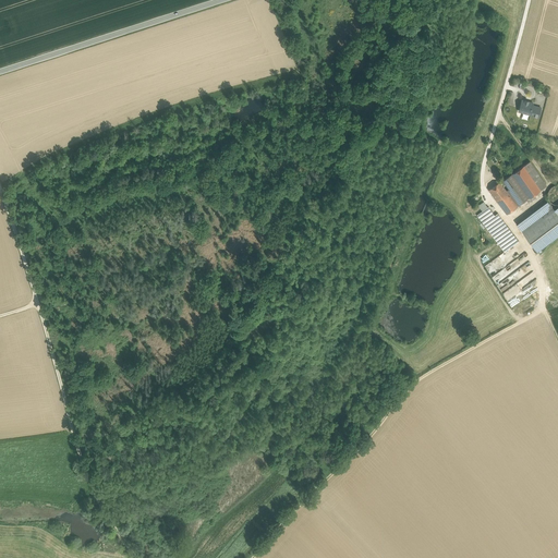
[(524,101),(522,100),(519,110),(530,113),(533,106),(533,104),(529,102),(529,100),(525,100),(524,101)]
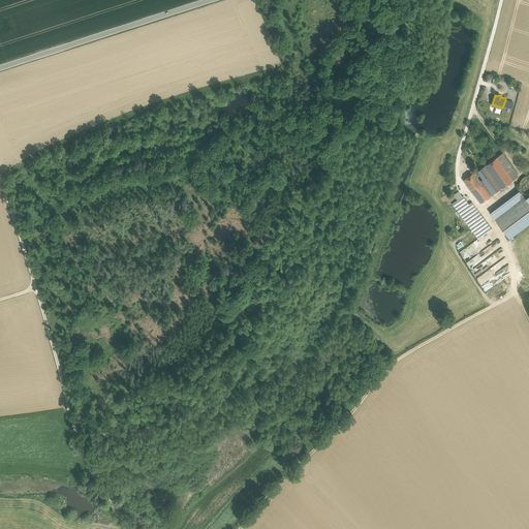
[(512,102),(505,100),(502,107),(502,109),(510,112),(512,102)]
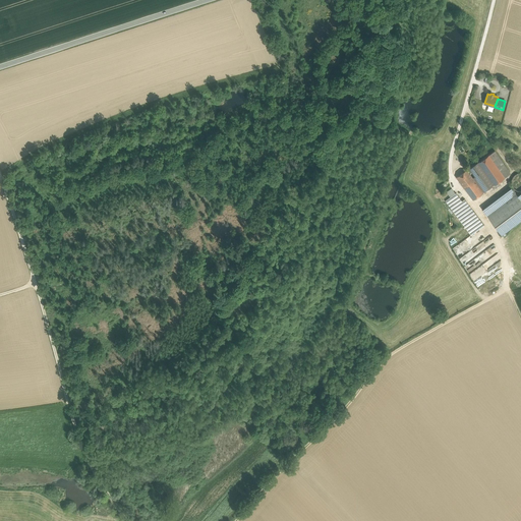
[(510,173),(495,151),(488,154),(505,177),(510,173)]
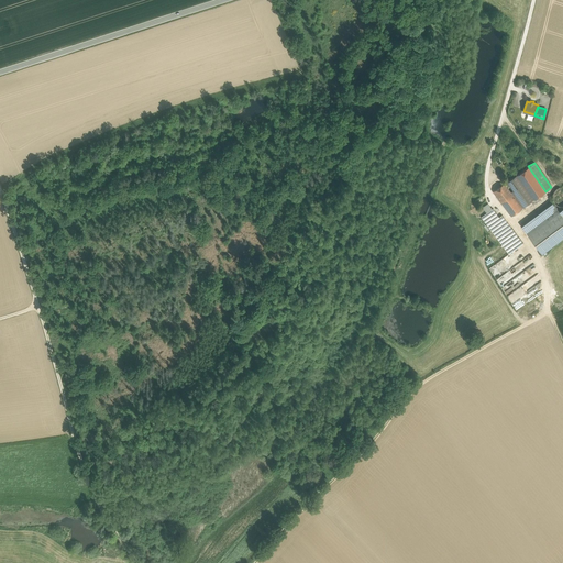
[(545,191),(528,166),(517,175),(533,199),(545,191)]
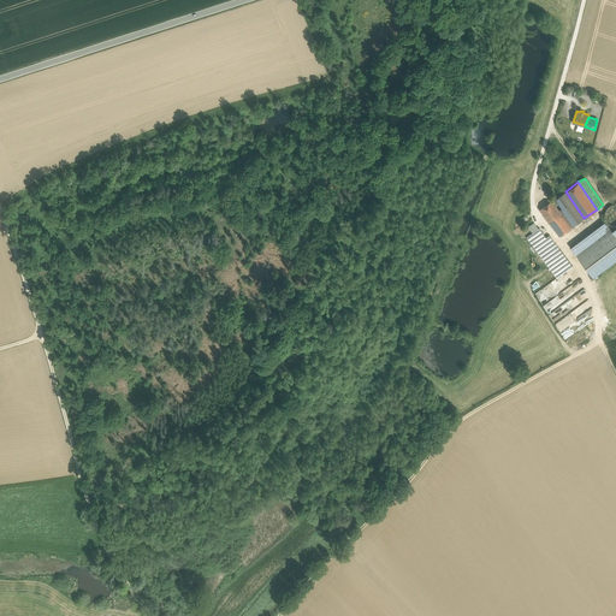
[(584,218),(566,191),(552,200),(560,209),(558,211),(546,219),(560,236),(584,218)]
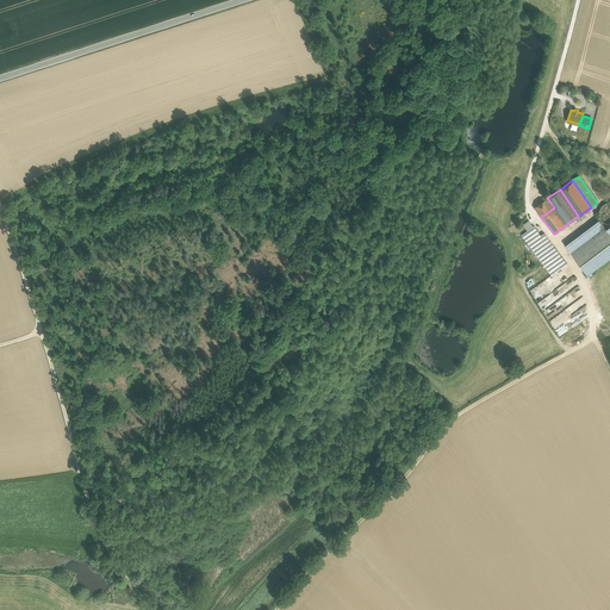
[(546,198),(534,207),(541,217),(553,209),(546,198)]
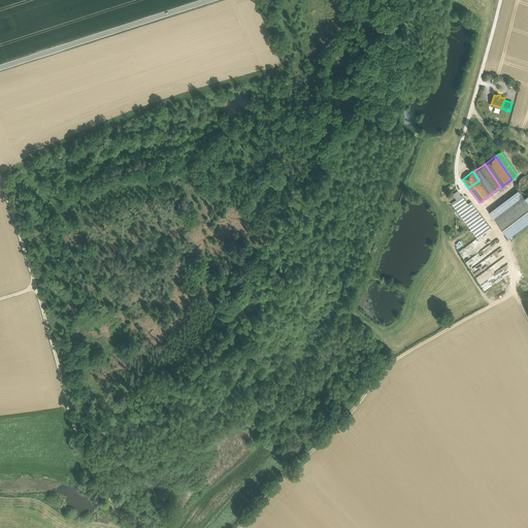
[(519,183),(519,185),(519,188),(520,190),(522,191),(524,193),(526,194),(527,193),(527,174),(527,175),(525,175),(523,176),(521,178),(520,180),(519,183)]
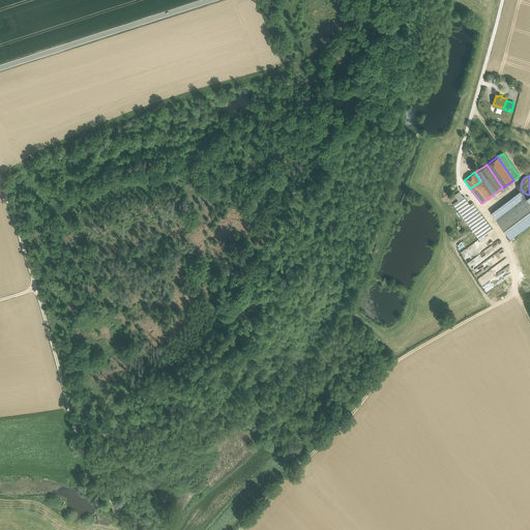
[(455,179),(447,181),(450,194),(459,193),(455,179)]
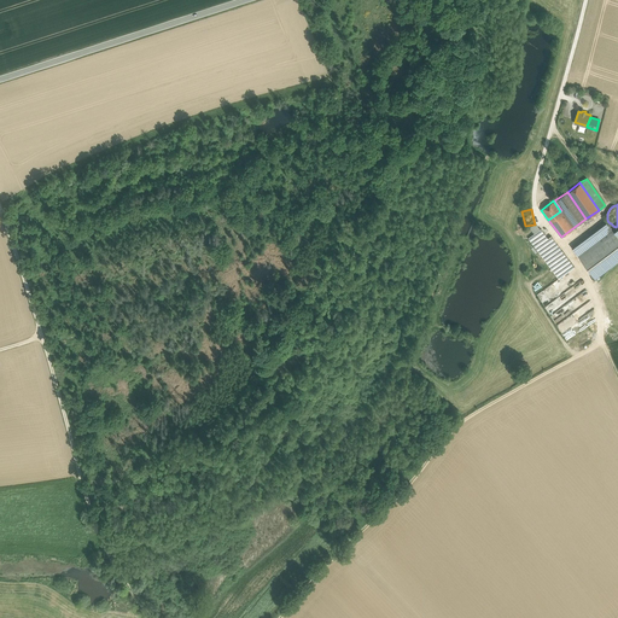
[(617,226),(616,227),(613,226),(611,223),(608,222),(607,220),(606,222),(617,238),(617,226)]
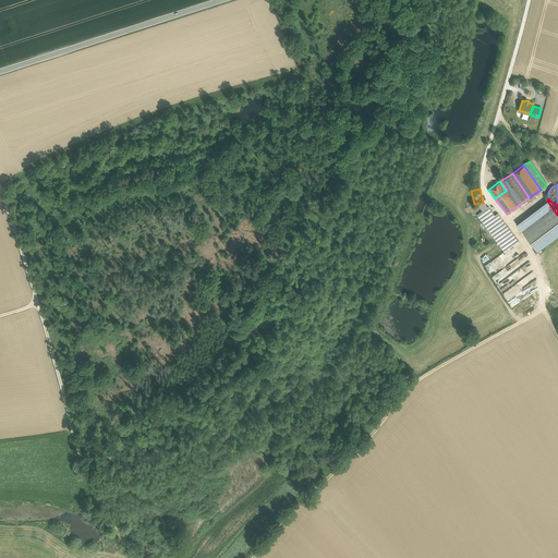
[(557,215),(547,201),(516,223),(537,251),(557,234),(557,215)]
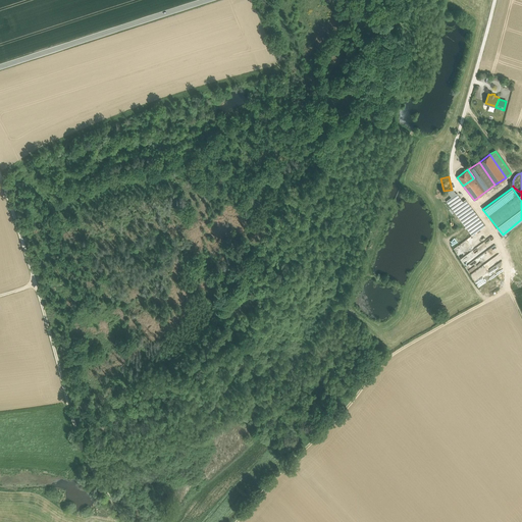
[(457,193),(448,200),(450,203),(459,196),(457,193)]
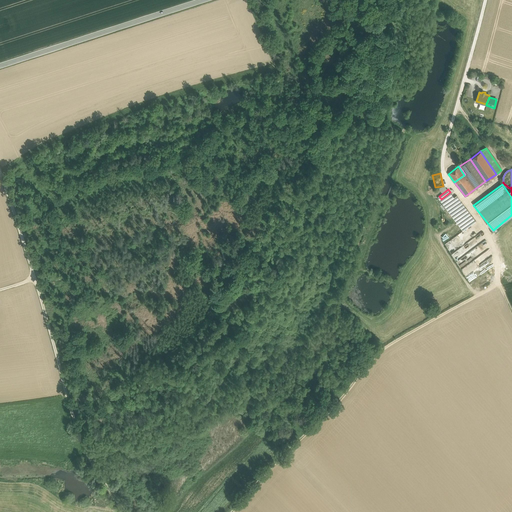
[(450,192),(441,199),(445,204),(454,197),(450,192)]
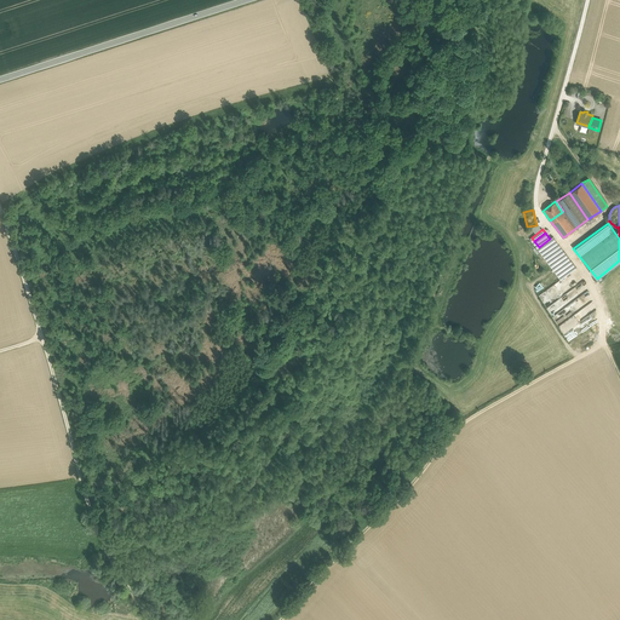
[(575,269),(551,237),(550,239),(539,247),(562,279),(575,269)]
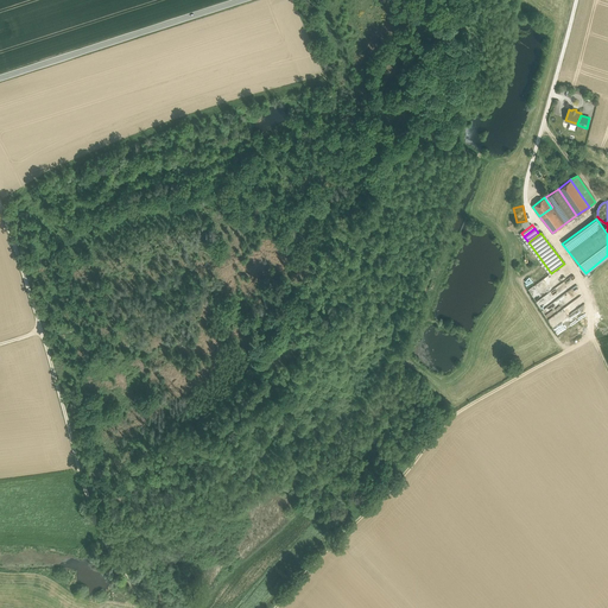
[(551,273),(529,290),(558,336),(582,318),(564,264),(551,273)]
